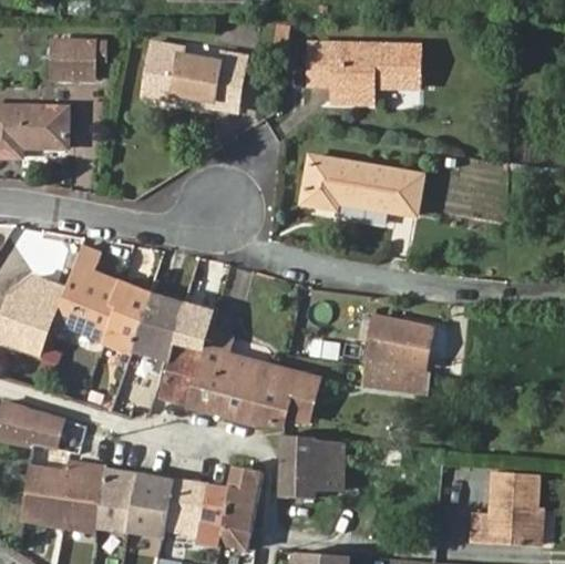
[(92,38),(52,38),(52,73),(91,74),(92,38)]
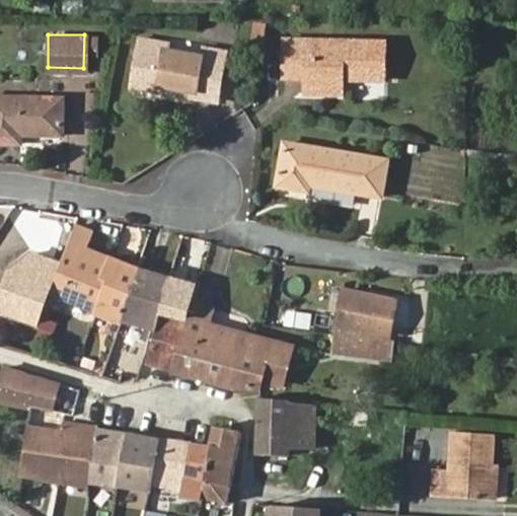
[(156,82),(155,88),(192,94),(193,90),(215,94),(223,49),(200,46),(199,52),(161,46),(162,39),(138,35),(132,77),(156,82)]
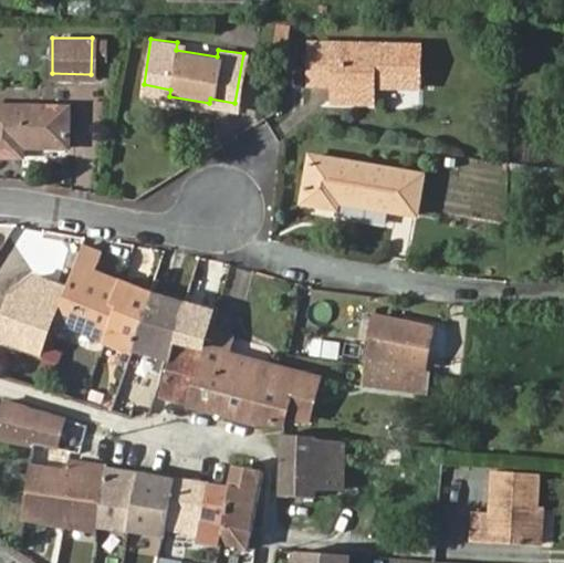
[(332,96),(362,96),(363,80),(417,82),(418,43),(311,40),(310,77),(333,79),(332,96)]
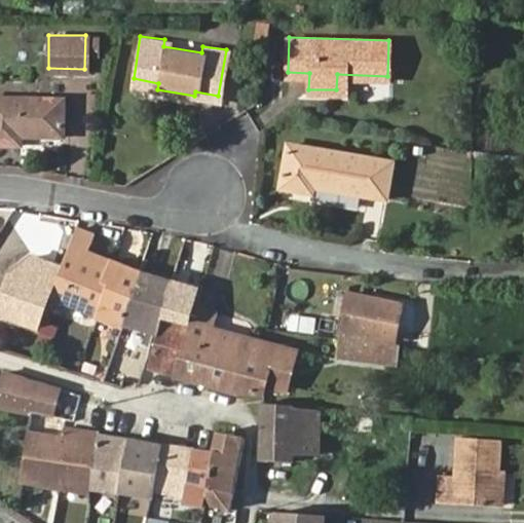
[(133,85),(157,89),(158,83),(134,78),(133,85)]
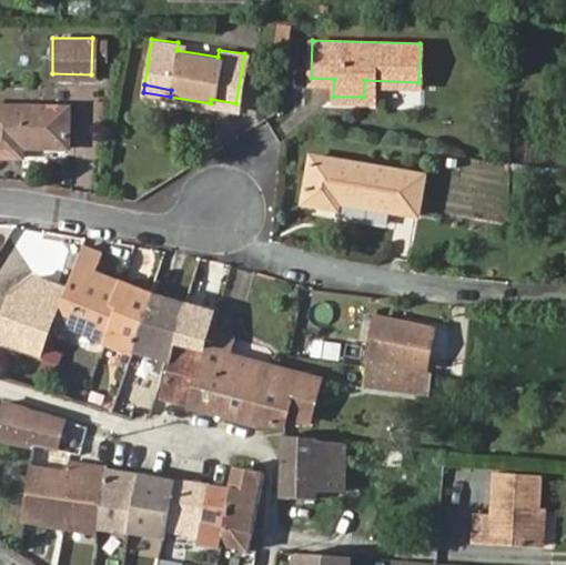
[(0,153),(21,154),(21,145),(66,147),(66,106),(0,103),(0,153)]
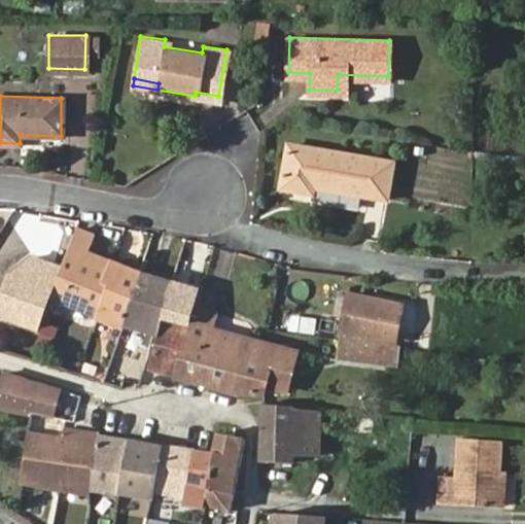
[(308,193),(310,186),(385,198),(392,161),(286,142),(278,186),(308,193)]
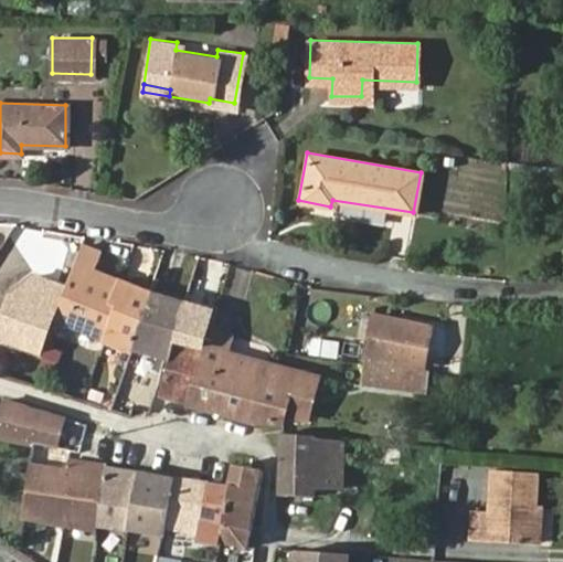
[(82,243),(68,278),(54,317),(105,338),(118,303),(109,299),(118,278),(93,271),(99,248),(82,243)]
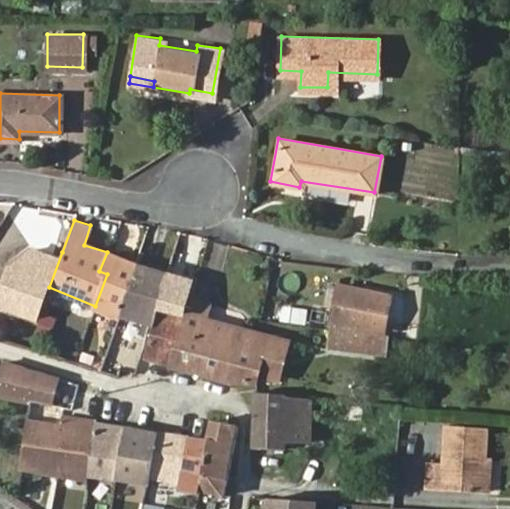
[(0,304),(34,317),(57,258),(29,247),(11,263),(0,291),(0,304)]
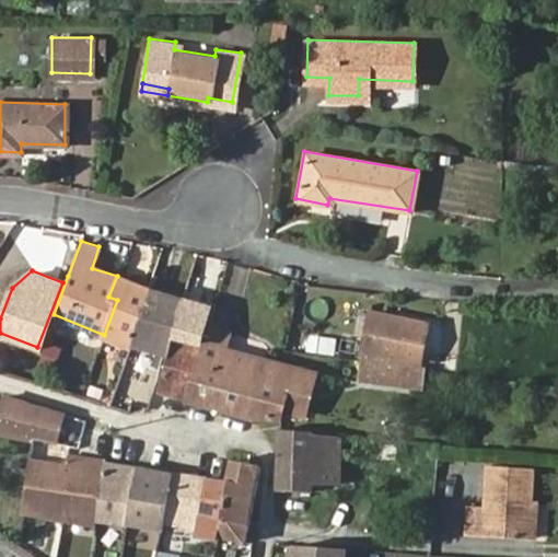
[(107,336),(129,343),(149,286),(117,276),(108,297),(117,300),(104,335),(107,336)]
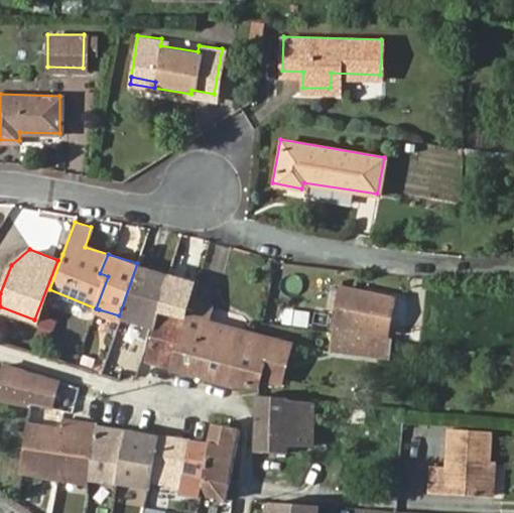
[(119,315),(126,318),(139,263),(137,263),(119,315)]
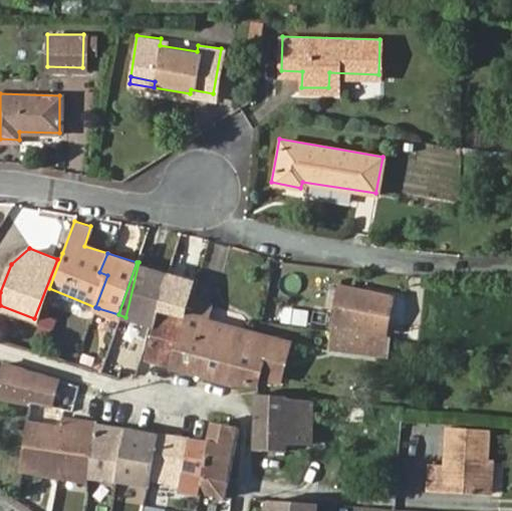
[(139,262),(125,317),(148,324),(153,325),(159,305),(159,304),(169,272),(139,262)]
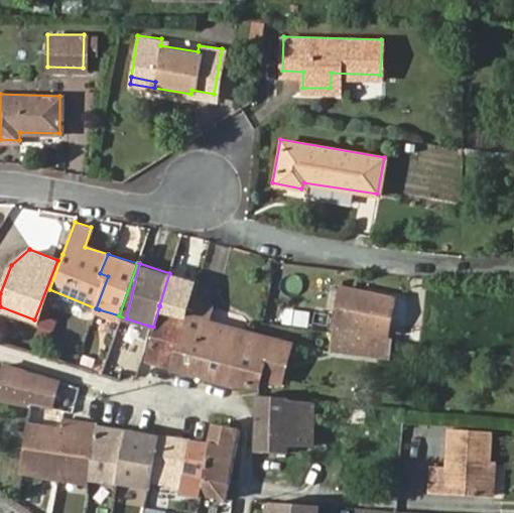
[(159,306),(185,315),(186,310),(191,295),(197,281),(169,273),(159,305),(159,306)]
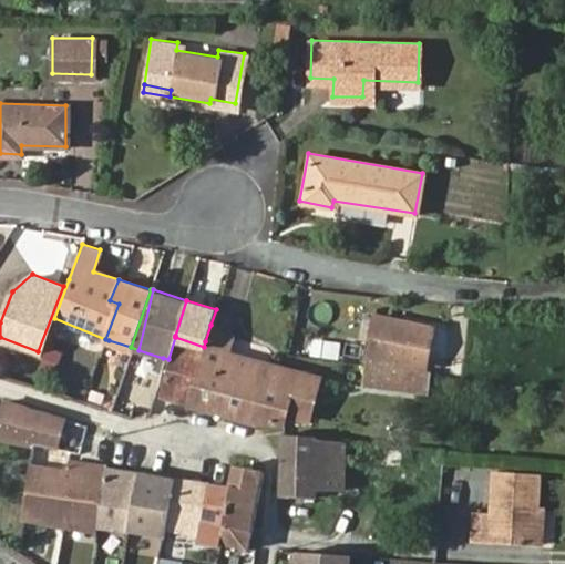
[(434,325),(415,321),(375,314),(366,356),(408,361),(428,363),(431,344),(434,325)]
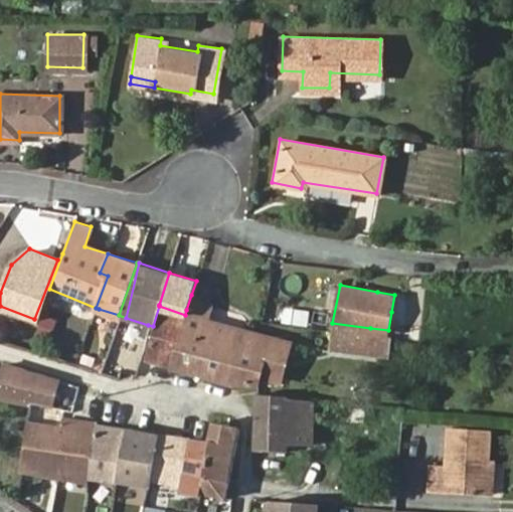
[(185,315),(168,367),(225,382),(257,382),(259,377),(270,336),(208,319),(212,305),(193,300),(189,311),(186,310),(185,315)]
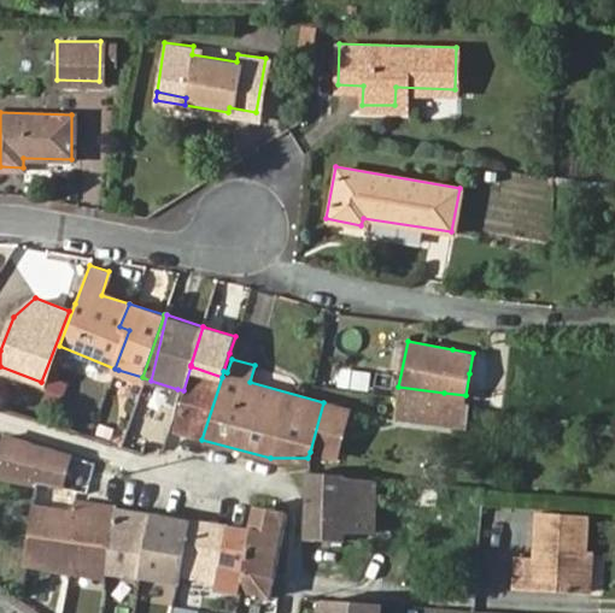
[(183,390),(171,431),(201,440),(222,377),(191,366),(183,390)]
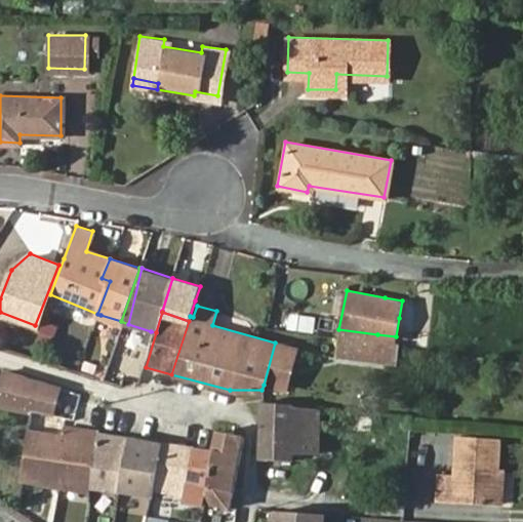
[(312,331),(314,316),(289,313),(289,318),(305,320),(303,330),(312,331)]
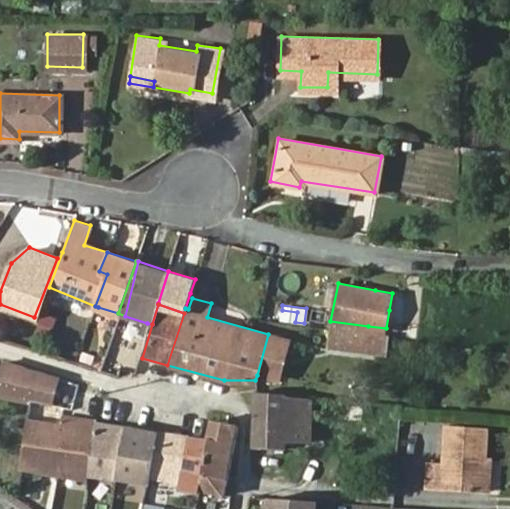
[(282,310),(280,320),(295,322),(297,312),(282,310)]
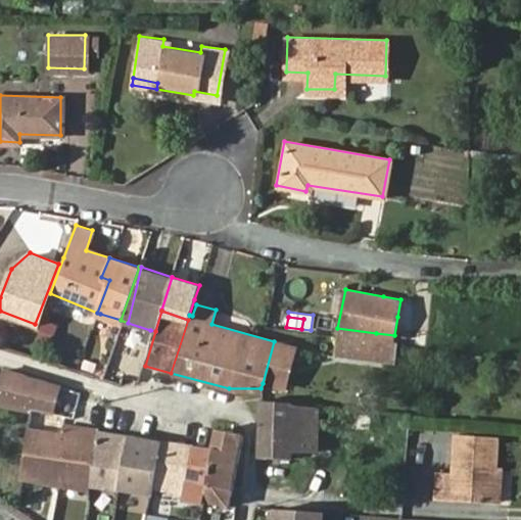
[(377,338),(337,333),(333,351),(374,357),(377,338)]
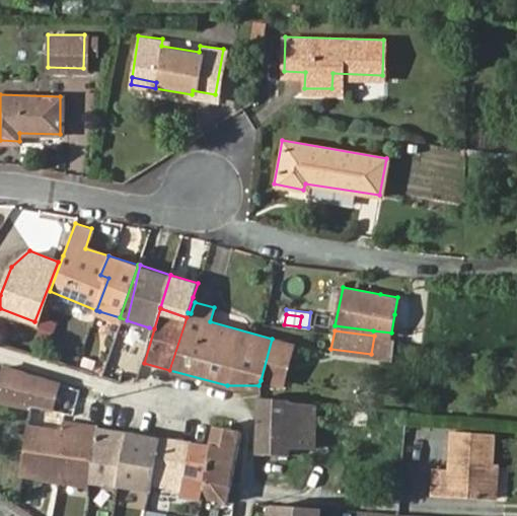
[(395,338),(374,336),(371,354),(393,357),(395,338)]
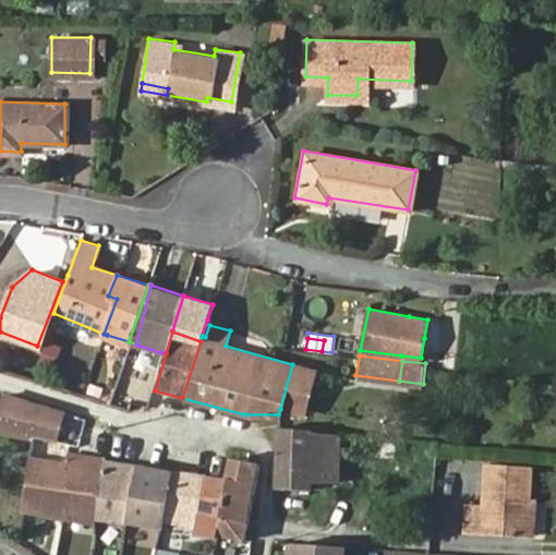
[(292,364),(280,409),(304,414),(316,371),(292,364)]
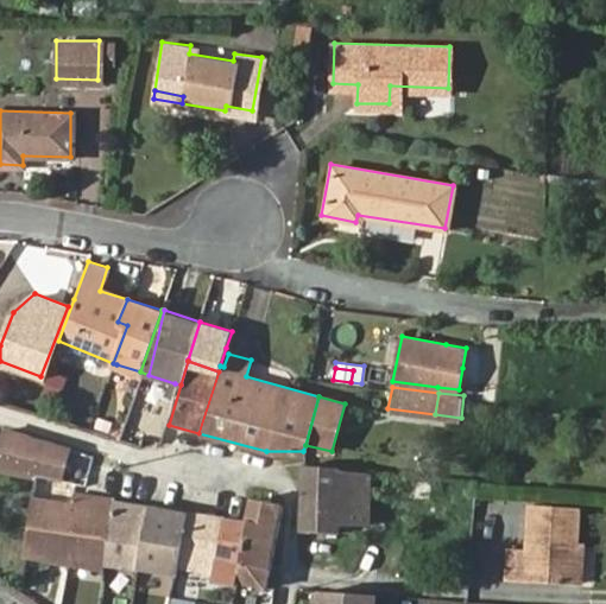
[(64,475),(69,444),(5,426),(0,457),(0,465),(33,470),(54,474),(64,475)]
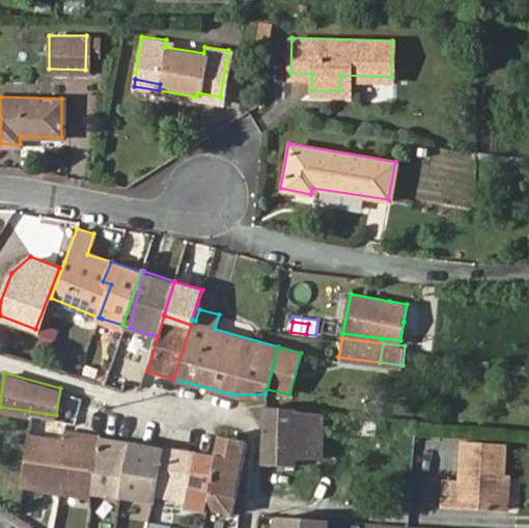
[(296,411),(296,408),(265,406),(261,490),(306,494),(309,466),(295,465),(296,452),(314,454),(318,413),(296,411)]
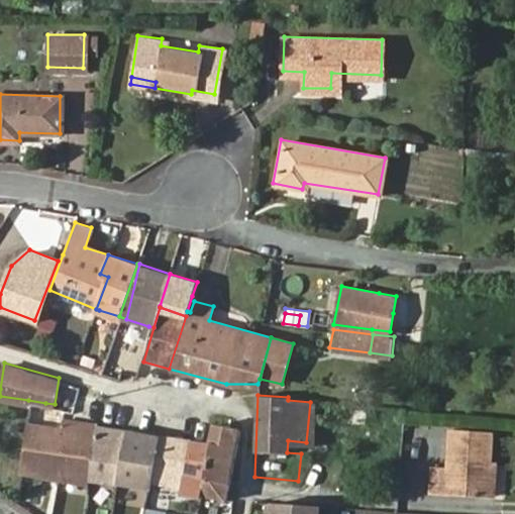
[(87,478),(95,425),(77,421),(75,429),(25,421),(20,468),(87,478)]
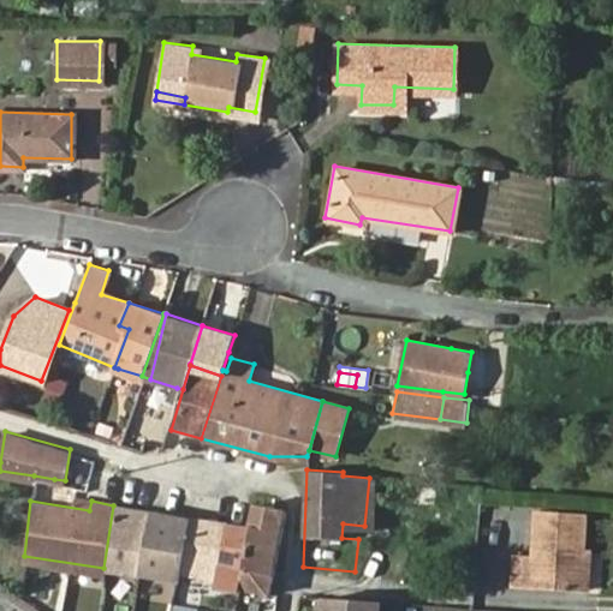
[(251,501),(247,527),(238,567),(234,587),(267,591),(271,571),(285,507),(251,501)]
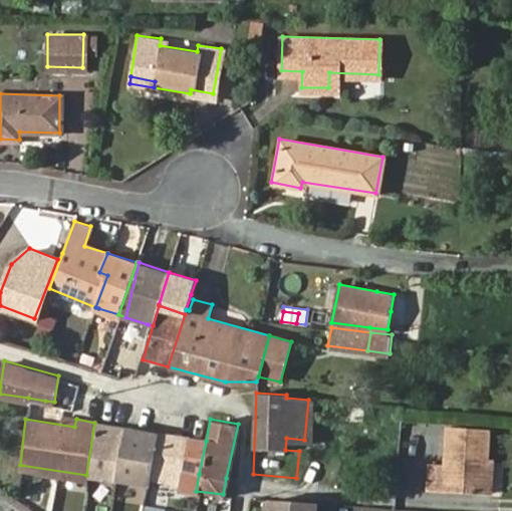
[(147,480),(155,432),(94,423),(86,475),(147,484),(147,480)]
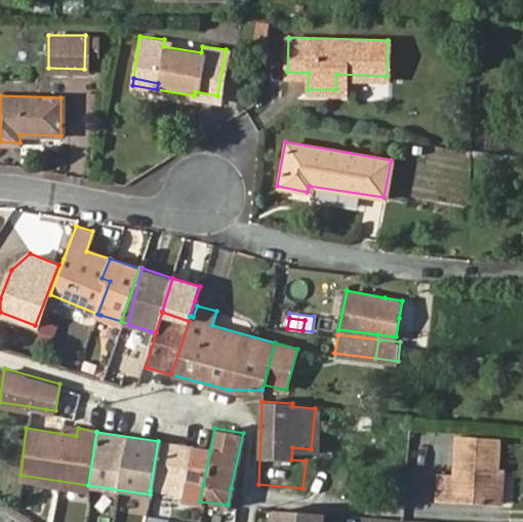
[(438,498),(494,503),(498,438),(457,434),(454,474),(440,473),(438,498)]
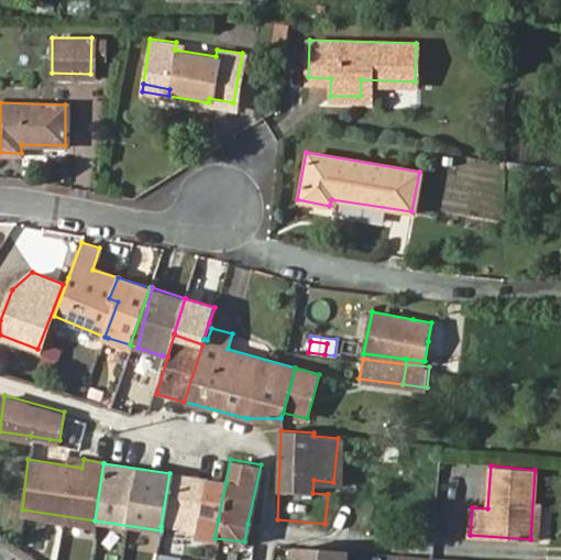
[(218,519),(226,483),(169,473),(161,526),(183,528),(191,537),(213,540),(218,519)]
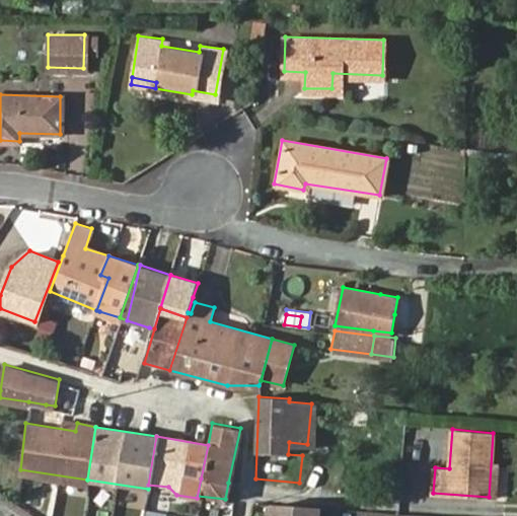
[(317,515),(318,507),(277,505),(270,505),(269,515),(317,515)]
